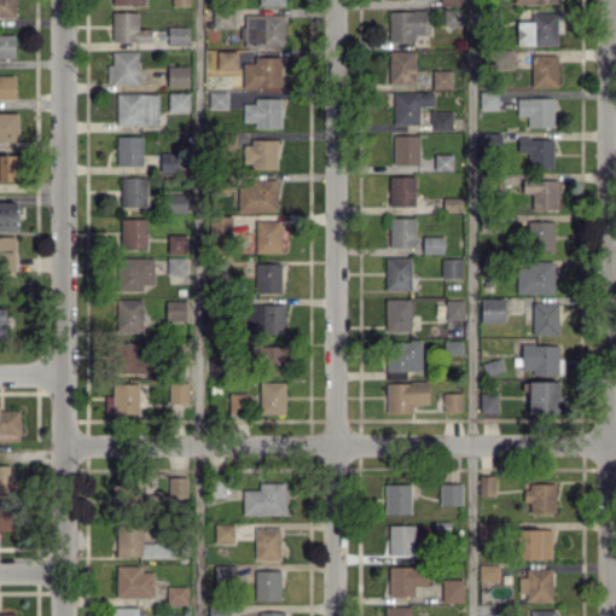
[(0,0),(0,19),(17,21),(17,0),(0,0)]
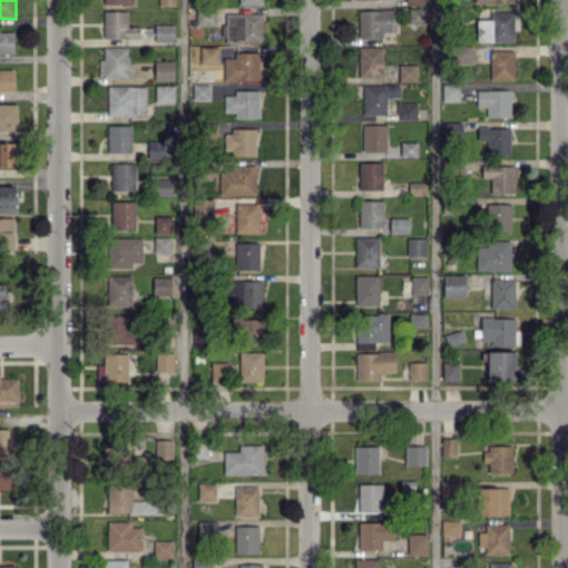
[(428,11),(410,10),(410,26),(428,26),(428,11)]
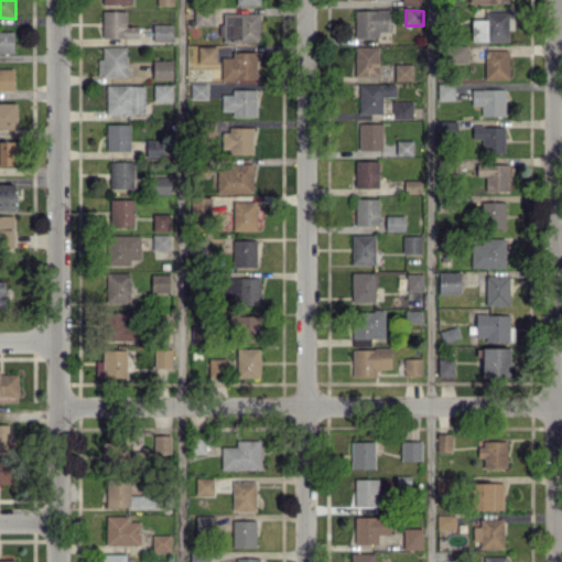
[(357,12),(357,40),(380,39),(380,33),(392,33),(392,11),(357,12)]
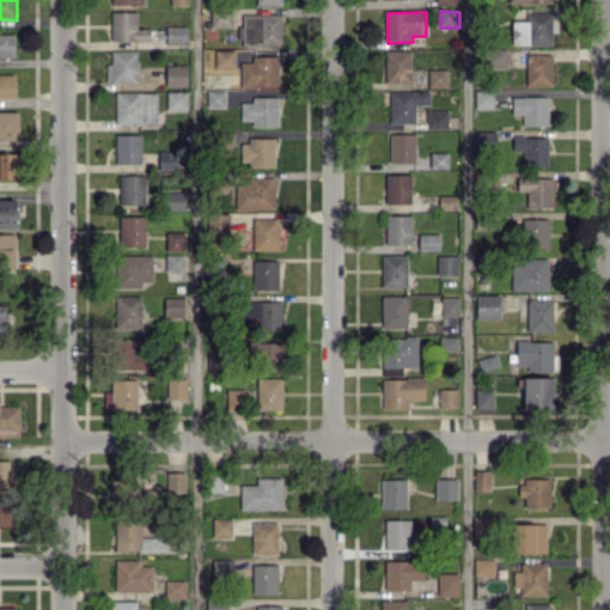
[(138,13),(113,14),(113,43),(152,42),(152,30),(139,31),(138,13)]
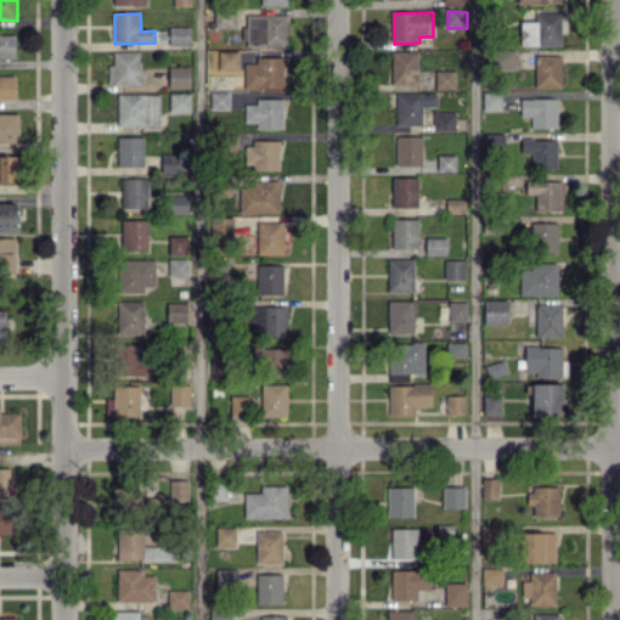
[(288,16),(246,16),(246,49),(288,49),(288,16)]
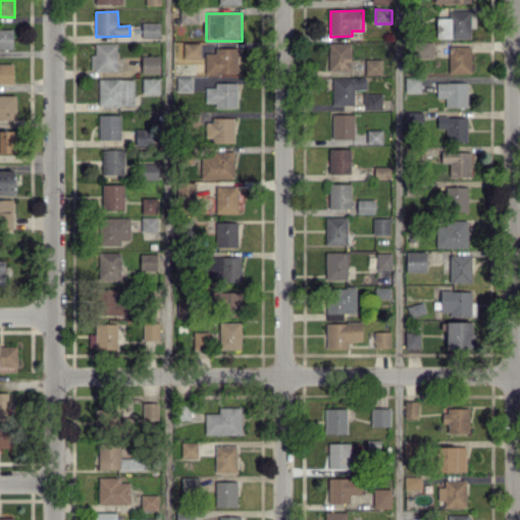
[(472,40),(472,30),(477,30),(476,13),(451,13),(451,19),(437,19),(438,41),(472,40)]
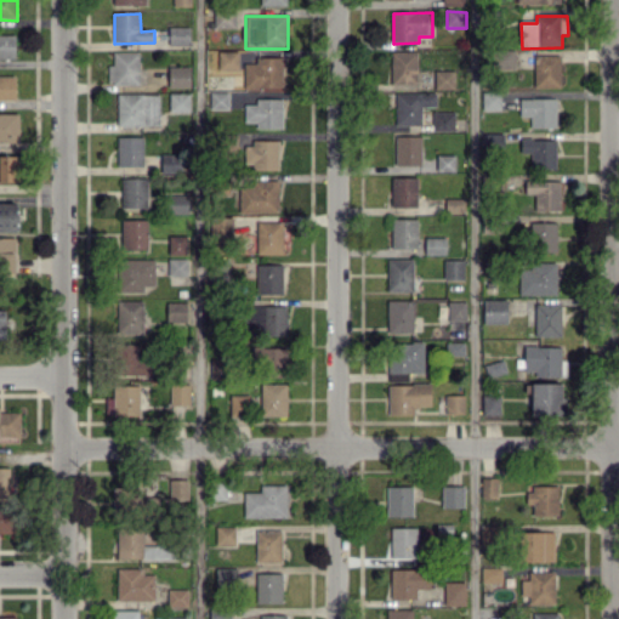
[(170,47),(192,47),(192,29),(170,29),(170,47)]
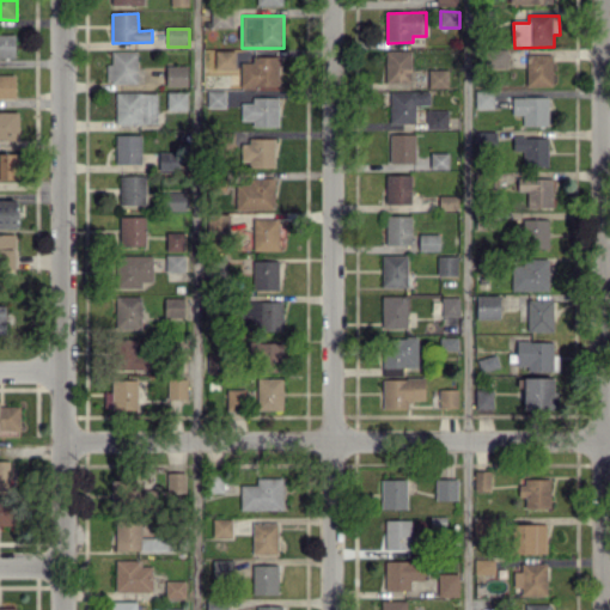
[(16,36),(0,35),(0,60),(16,60),(16,36)]
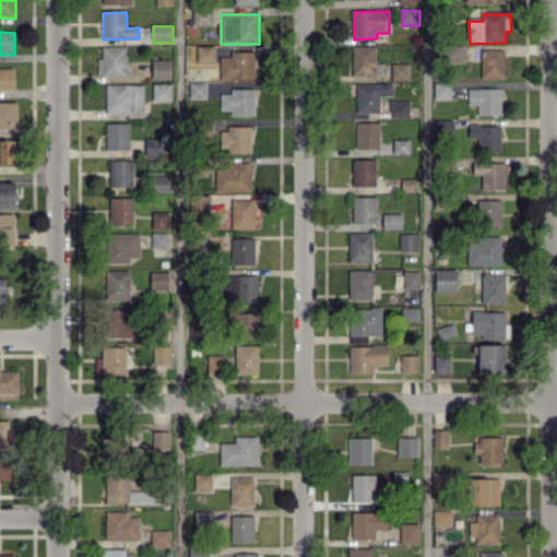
[(216,47),(187,48),(187,66),(216,64),(216,47)]
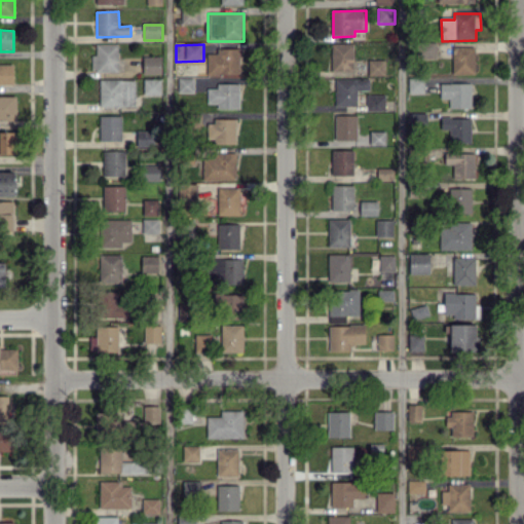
[(438,59),(437,44),(422,45),(424,60),(438,59)]
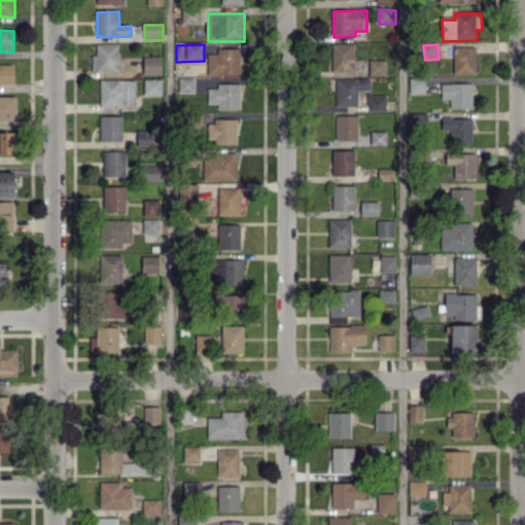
[(334,73),(355,73),(355,45),(334,45),(334,73)]
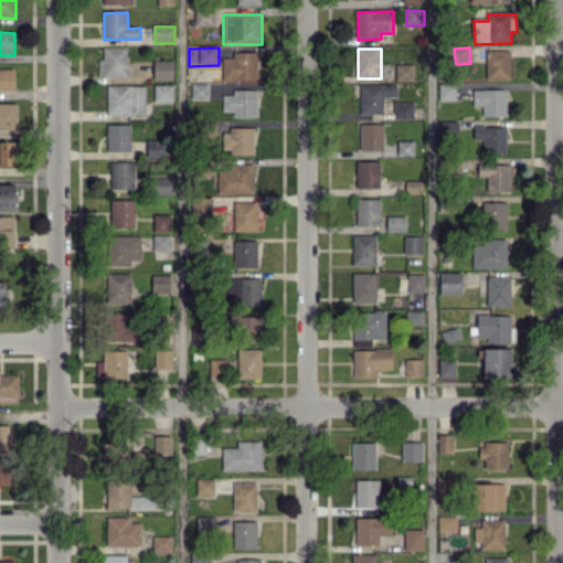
[(128,50),(104,50),(104,61),(99,61),(101,78),(128,78),(128,50)]
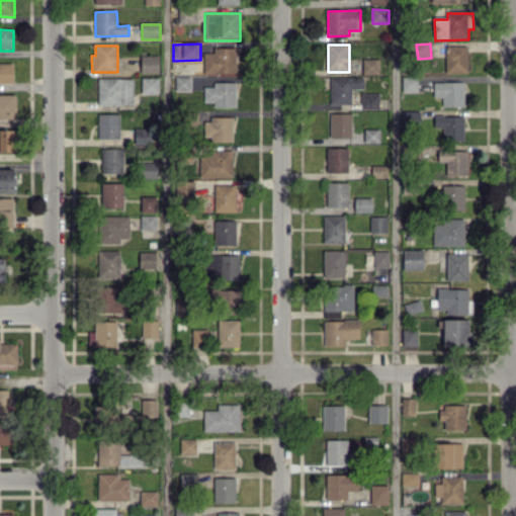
[(446,48),(447,75),(468,74),(467,48),(446,48)]
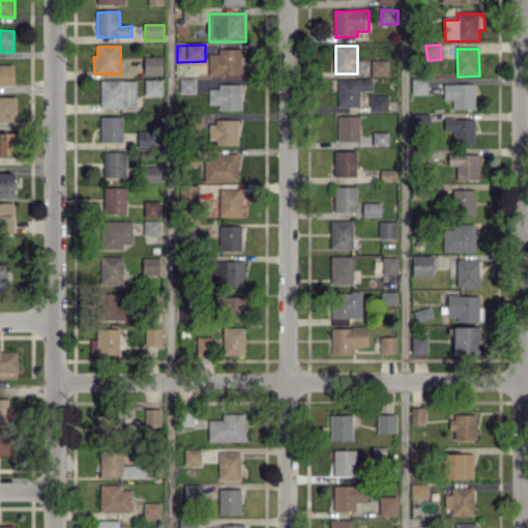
[(210,56),(209,77),(242,78),(242,51),(220,50),(220,56),(210,56)]
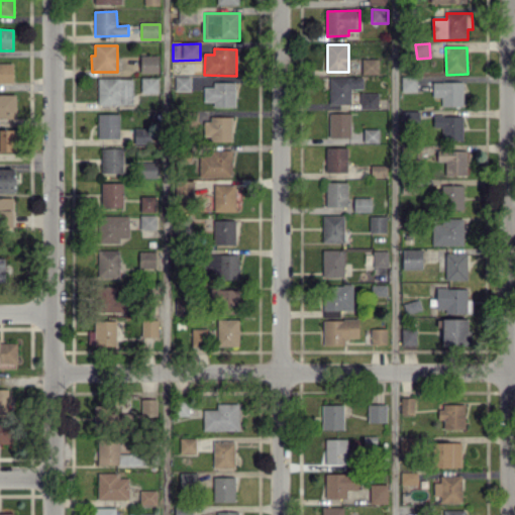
[(141,75),(161,74),(160,57),(141,57),(141,75)]
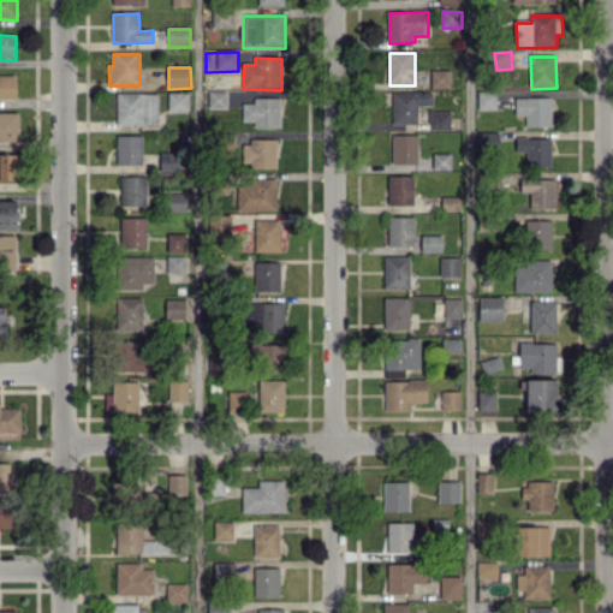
[(432,90),(452,90),(452,72),(433,72),(432,90)]
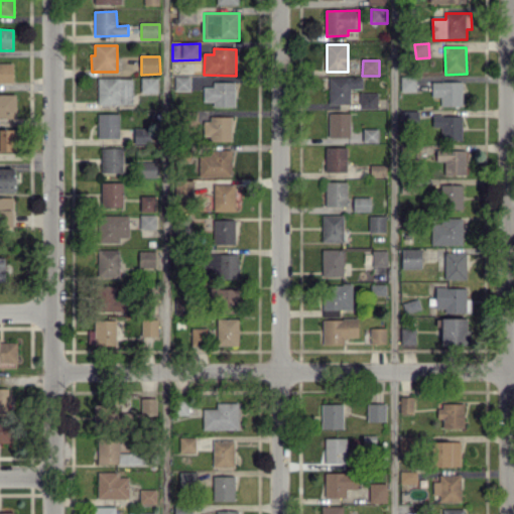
[(0,84),(14,85),(13,63),(0,63),(0,84)]
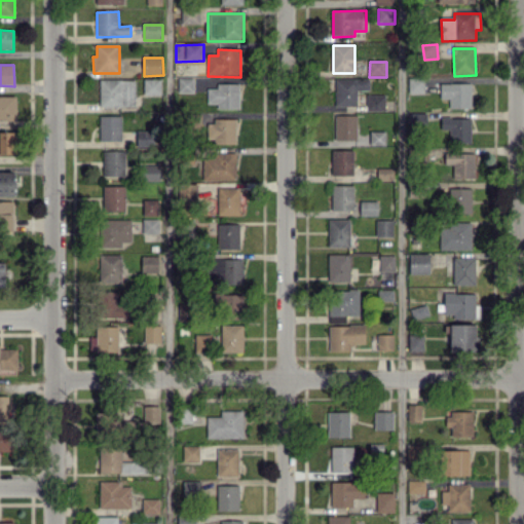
[(194,95),(195,79),(178,79),(177,94),(194,95)]
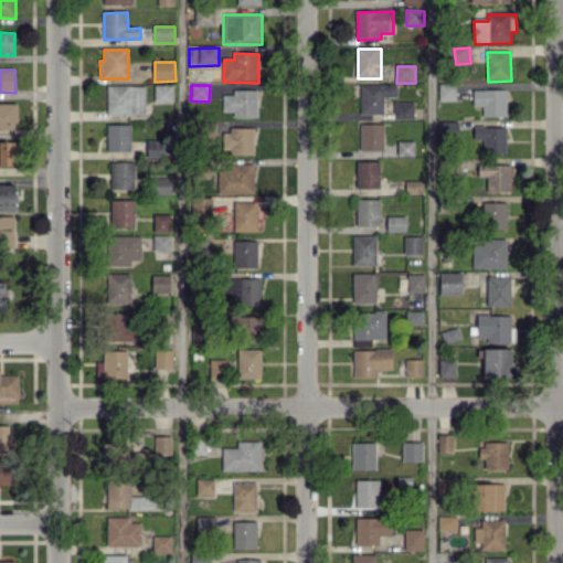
[(439,86),(441,103),(457,102),(456,85),(439,86)]
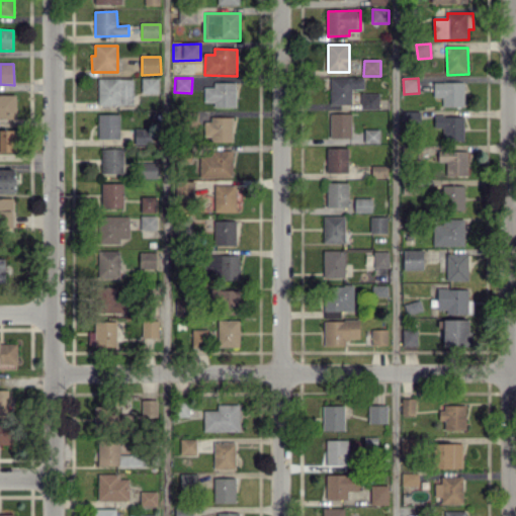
[(134,107),(135,80),(100,79),(99,106),(134,107)]
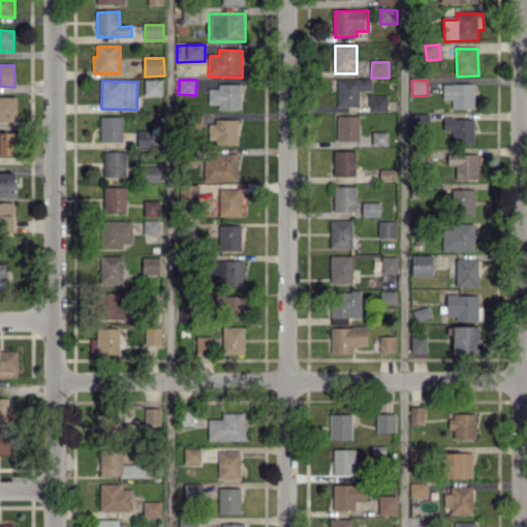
[(146,97),(163,97),(163,81),(146,82),(146,97)]
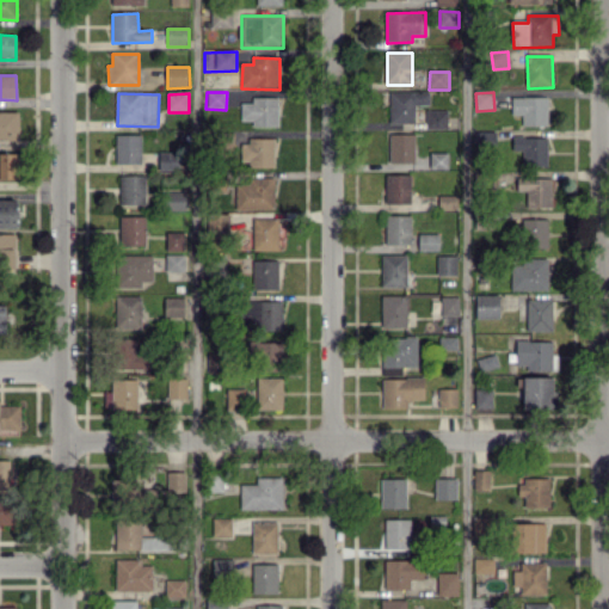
[(417,125),(416,106),(431,106),(431,93),(391,93),(391,125),(417,125)]
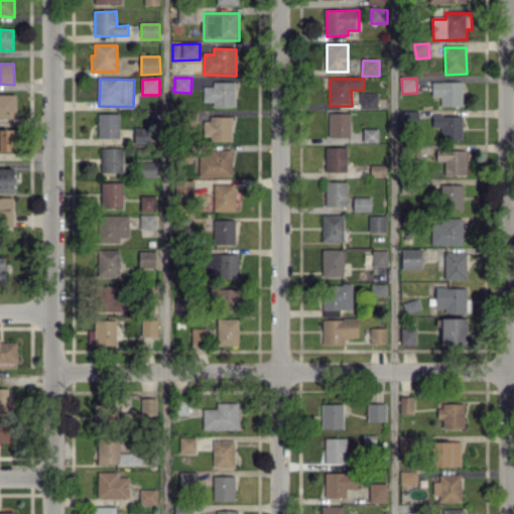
[(463,83),(432,84),(433,99),(441,99),(441,108),(464,108),(463,83)]
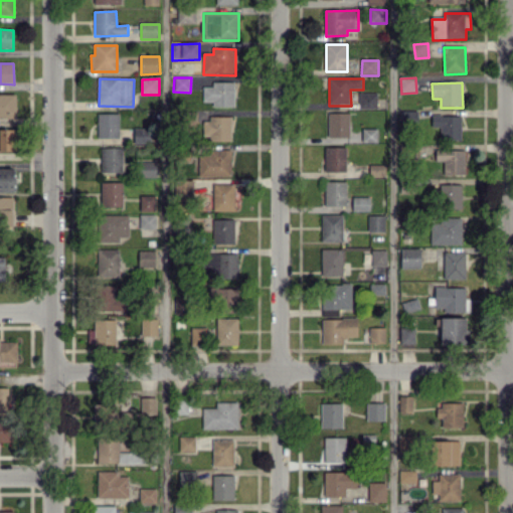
[(235,83),(213,83),(213,89),(204,89),(204,103),(214,103),(214,108),(235,108),(235,83)]
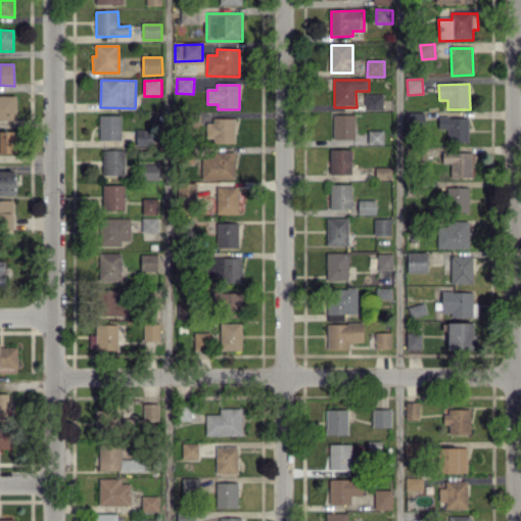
[(384,112),(384,96),(366,95),(366,111),(384,112)]
